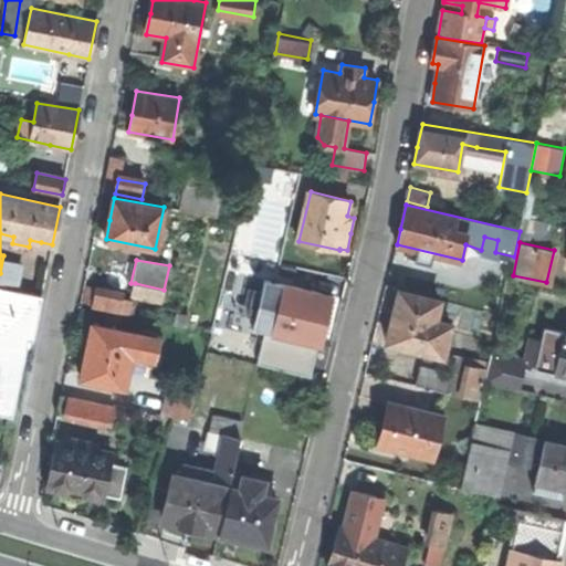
[(257,363),(311,376),(318,345),(321,345),(333,295),(264,279),(252,328),(264,332),(257,363)]
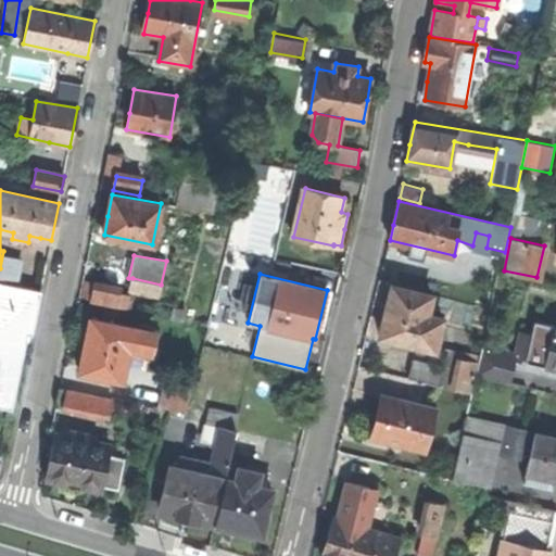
[(159,294),(161,285),(133,278),(130,288),(159,294)]
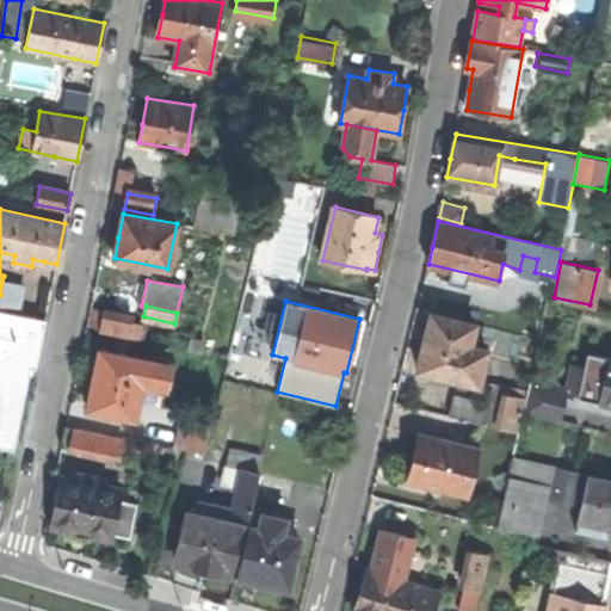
[(45,319),(0,310),(0,446),(14,450),(28,378),(30,366),(36,368),(45,319)]
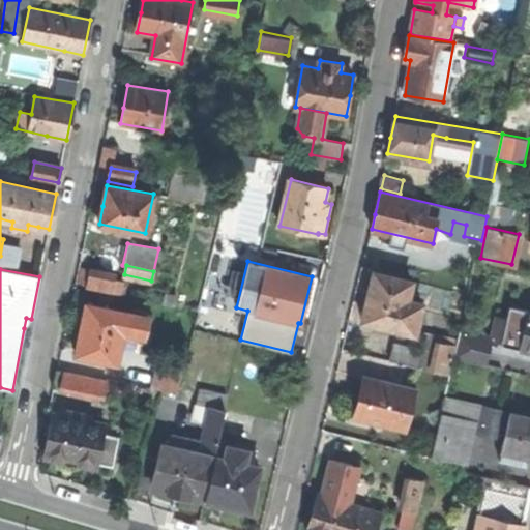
[(121,293),(123,284),(115,282),(116,276),(90,271),(87,287),(112,292),(113,291),(121,293)]
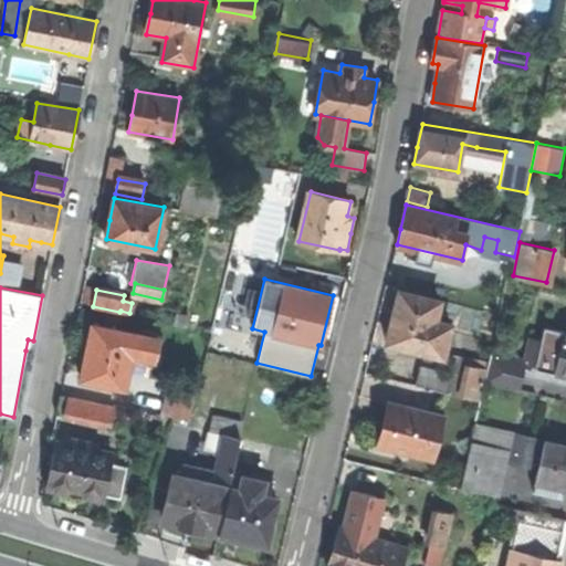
[(387,342),(443,356),(452,324),(436,320),(440,301),(400,290),(395,312),(387,342)]
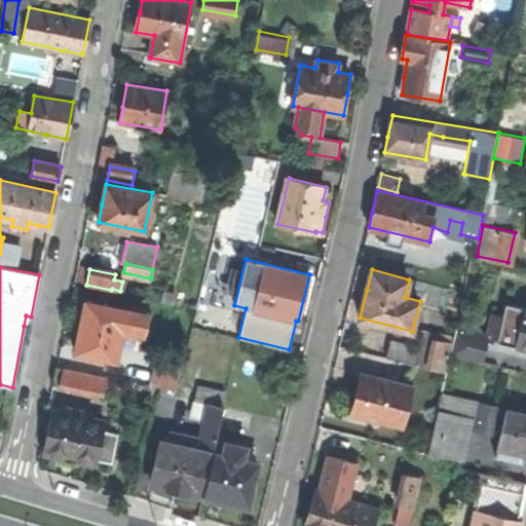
[(146,313),(85,301),(80,323),(75,351),(115,360),(121,328),(142,332),(146,313)]
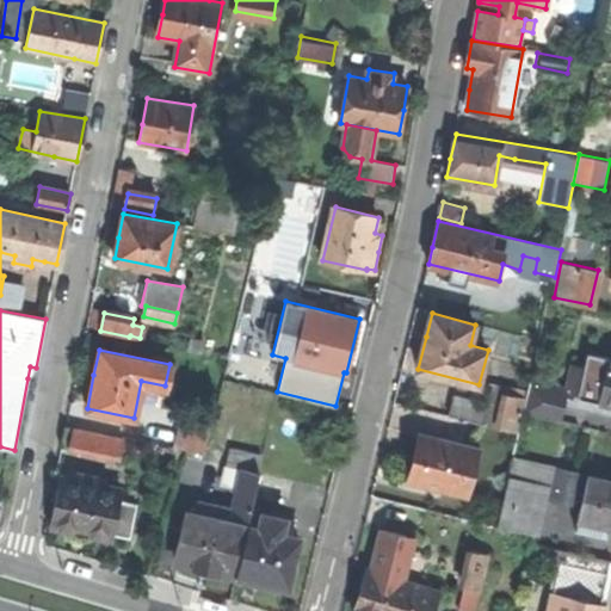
[(585,368),(578,397),(591,400),(610,403),(610,357),(588,352),(585,368)]
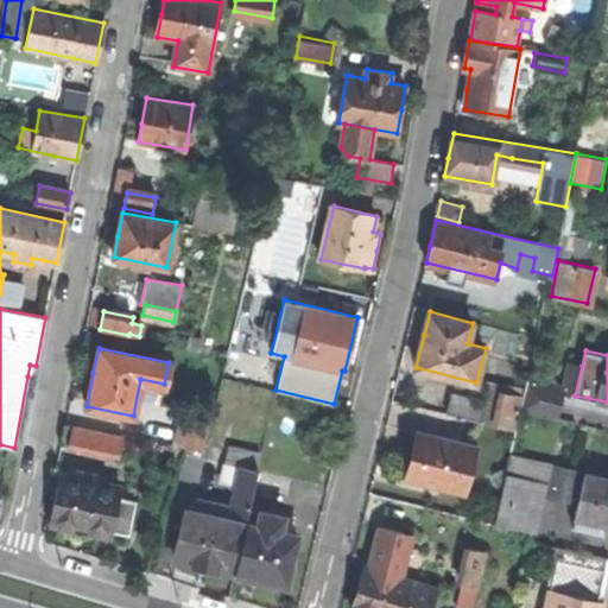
[(520,410),(558,418),(563,393),(575,396),(582,366),(568,362),(563,385),(527,378),(520,410)]
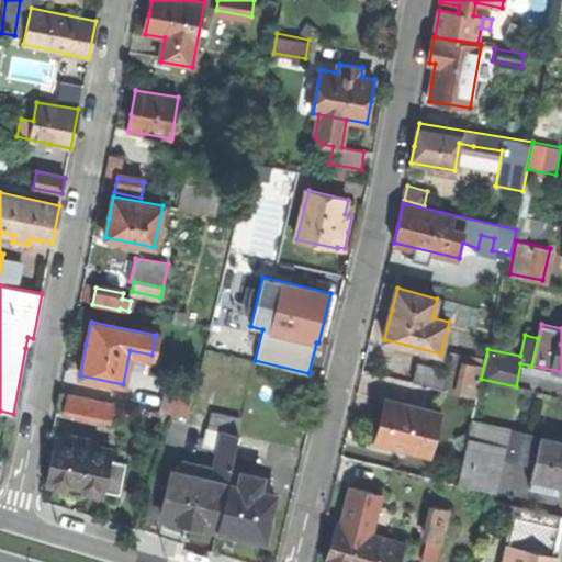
[(468,362),(461,393),(474,396),(482,366),(468,362)]
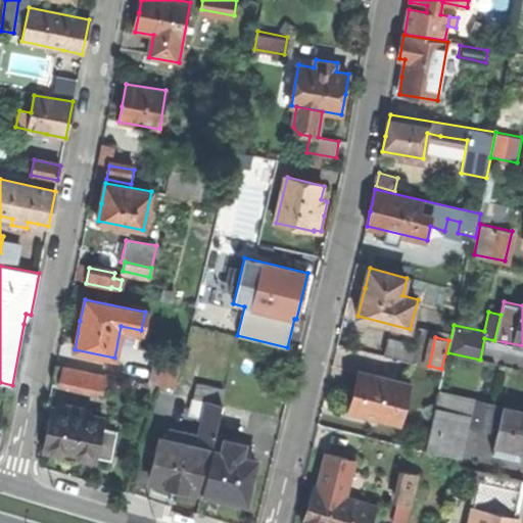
[(416,363),(419,347),(387,340),(384,354),(416,363)]
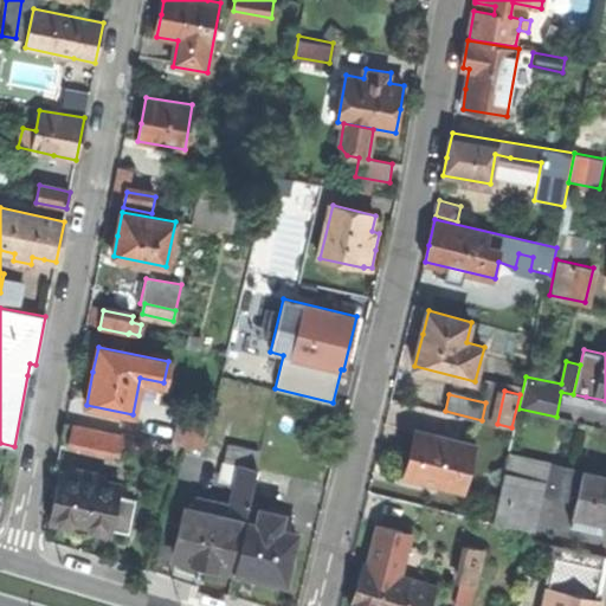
[(605,410),(605,400),(586,397),(585,406),(605,410)]
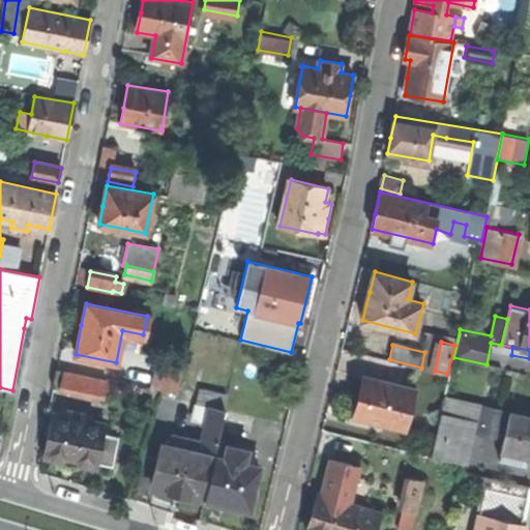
[(152,386),(178,392),(182,373),(157,366),(152,386)]
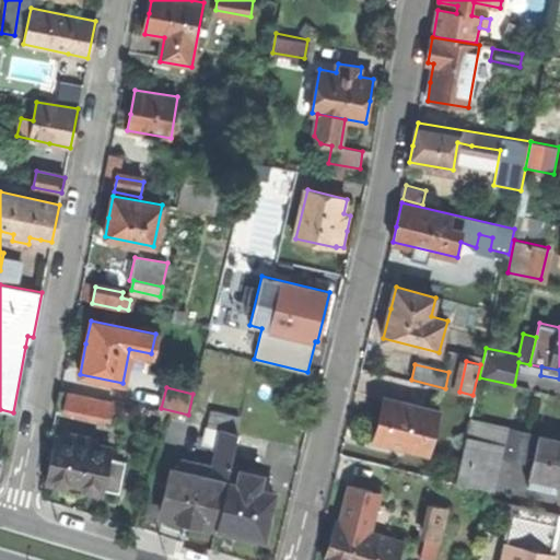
[(113,401),(60,392),(57,408),(88,413),(88,411),(111,416),(113,401)]
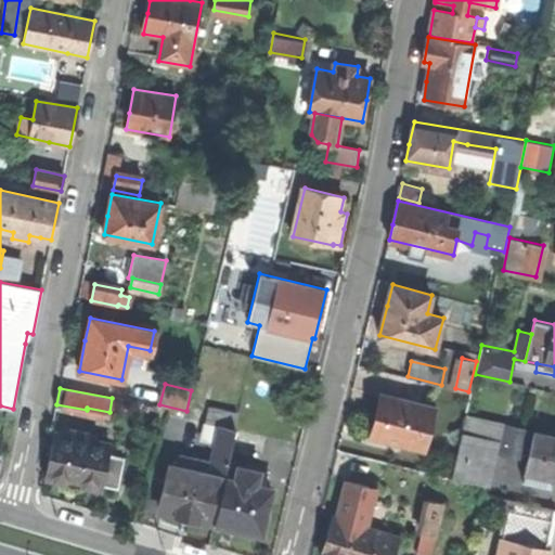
[(370,437),(420,449),(429,407),(381,395),(376,414),(370,437)]
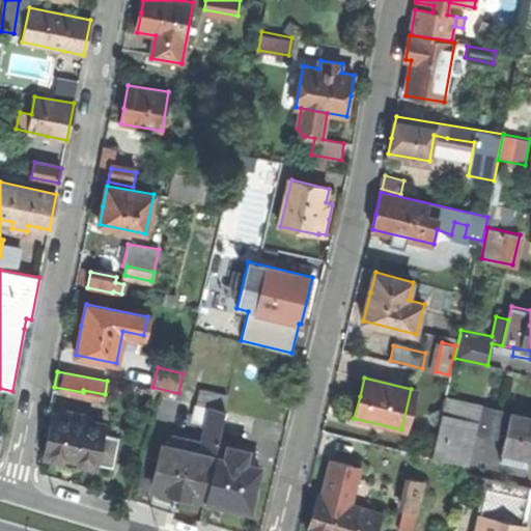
[(446,397),(442,413),(475,419),(478,404),(446,397)]
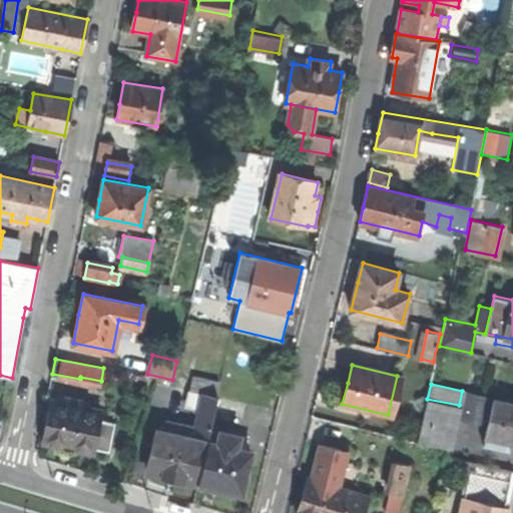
[(183,478),(199,482),(208,441),(218,396),(191,390),(187,406),(199,409),(198,417),(200,422),(200,425),(199,424),(197,433),(176,427),(175,433),(158,429),(148,470),(183,478)]
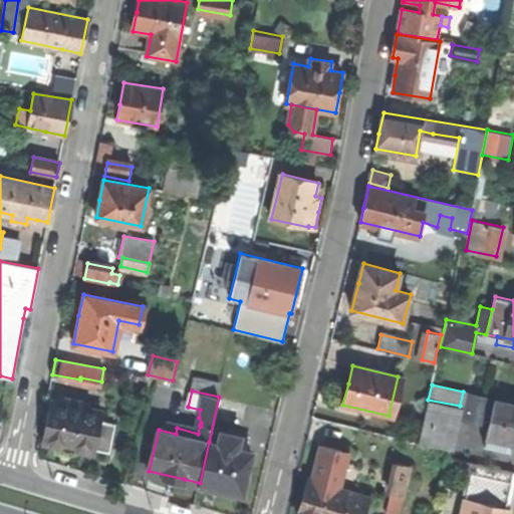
[(468,418),(483,421),(489,397),(474,394),(468,418)]
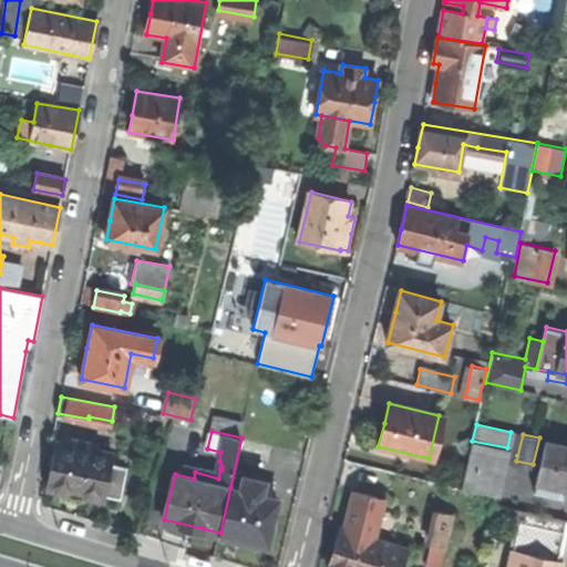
[(92,443),(71,439),(70,445),(57,443),(48,487),(71,492),(105,498),(105,494),(121,497),(126,465),(112,463),(113,454),(91,450),(92,443)]
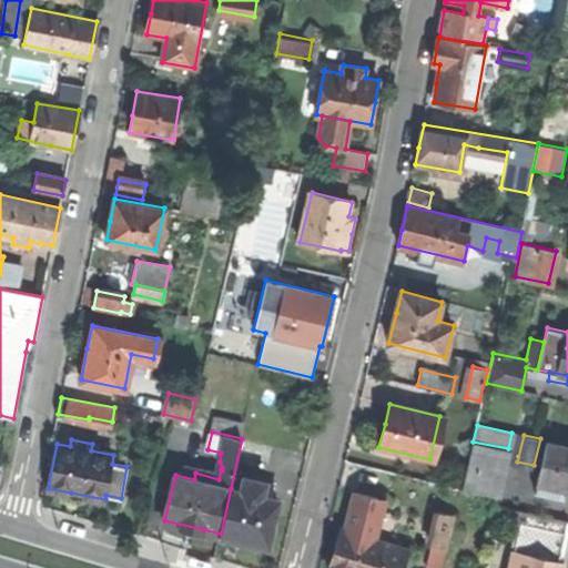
[(567,445),(547,439),(535,490),(556,495),(558,486),(567,488),(567,445)]
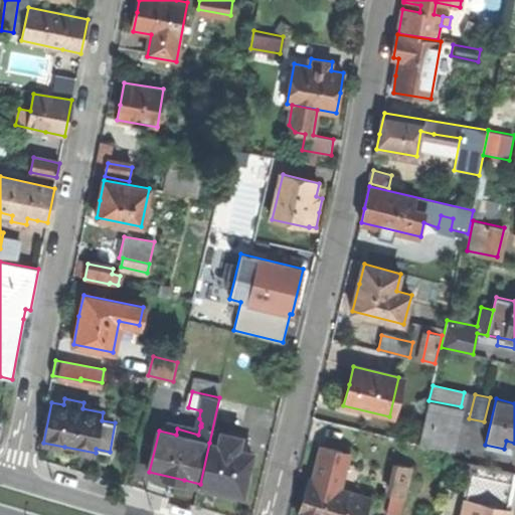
[(451,449),(461,406),(428,400),(419,442),(451,449)]
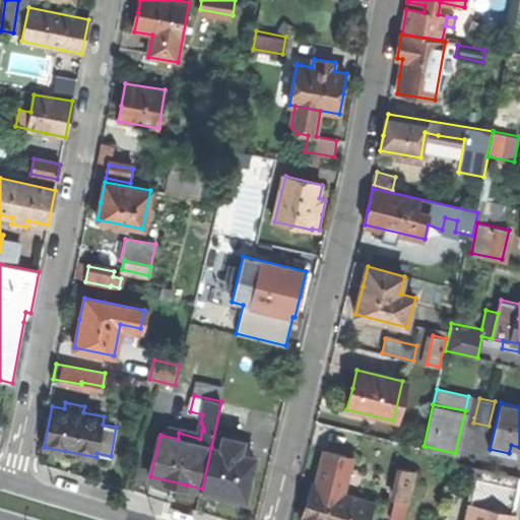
[(250,477),(255,457),(240,453),(243,440),(225,436),(221,449),(211,447),(202,489),(245,499),(250,477)]
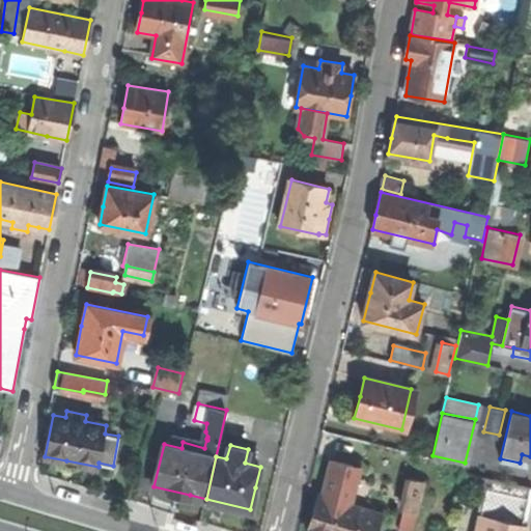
[(522,523),(530,486),(487,476),(474,530),(525,530),(527,524),(522,523)]
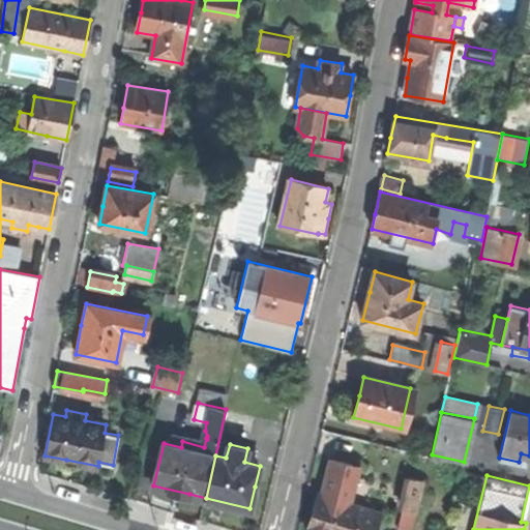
[(403,505),(416,509),(424,479),(411,476),(403,505)]
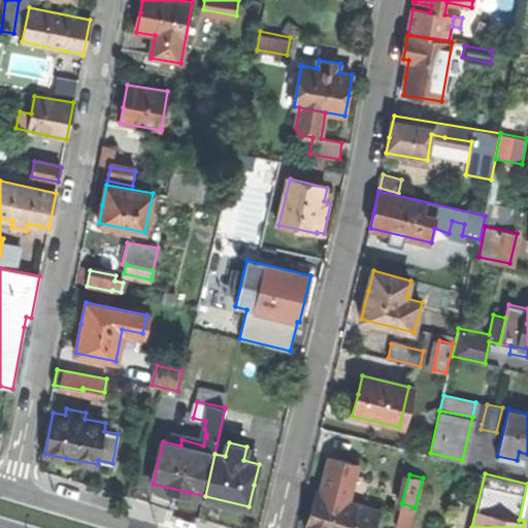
[(374,527),(381,508),(319,490),(306,527),(374,527)]
